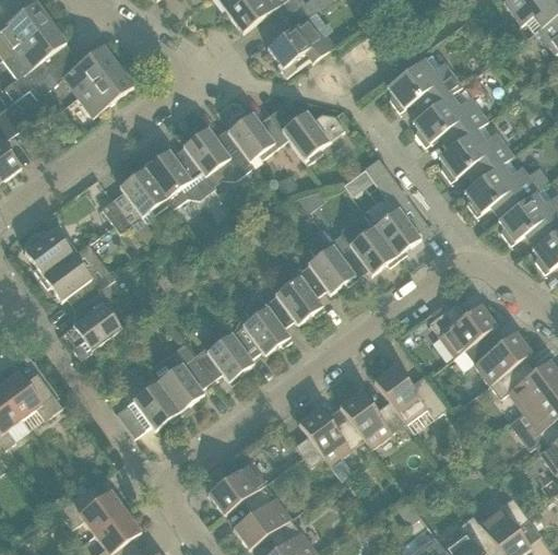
[(218,0),(228,12),(245,0),(218,0)]
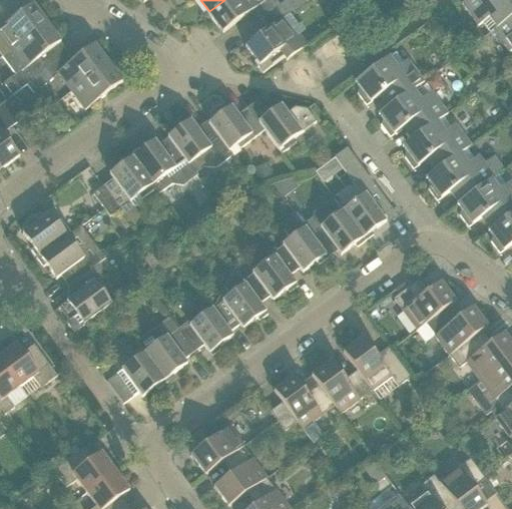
[(281,2),(279,0),(224,0),(209,11),(223,30),(254,7),(262,17),(281,2)]
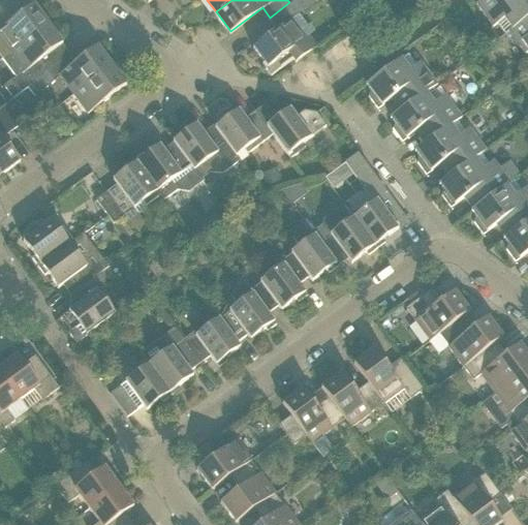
[(498,21),(505,31),(527,14),(527,0),(477,0),(476,1),(494,24),(498,21)]
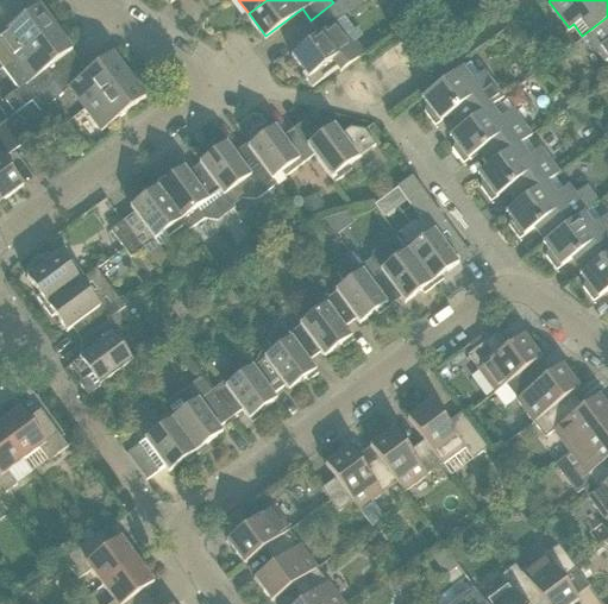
[(0,31),(0,61),(2,64),(12,58),(13,57),(57,25),(41,2),(0,31)]
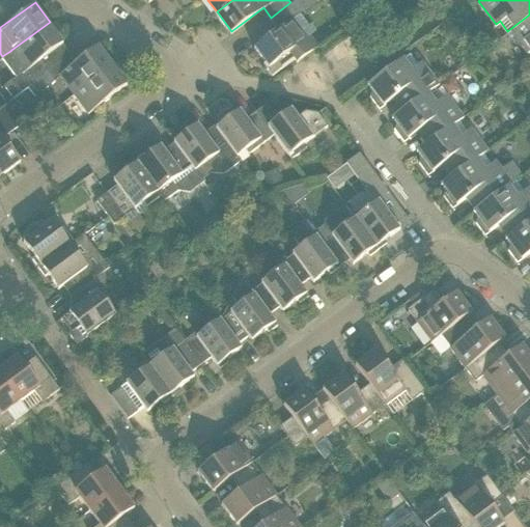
[(290,2),(271,18),(278,28),(255,46),(266,60),(265,62),(273,74),(295,57),(298,60),(318,44),(311,34),(308,36),(294,17),(299,14),(290,2)]
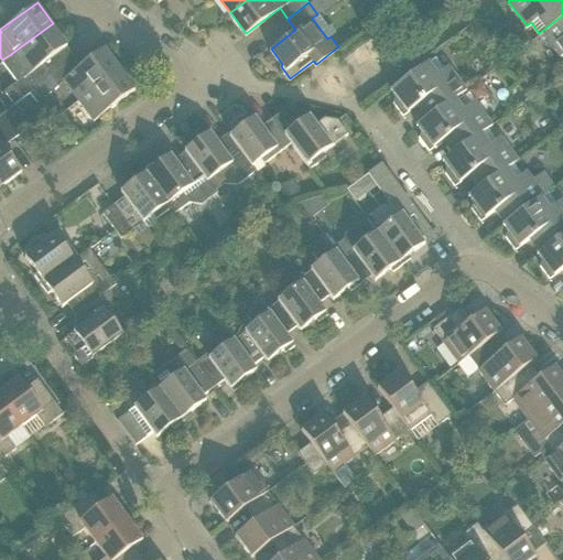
[(562,15),(539,33),(539,34),(543,31),(561,54),(562,53),(562,15)]
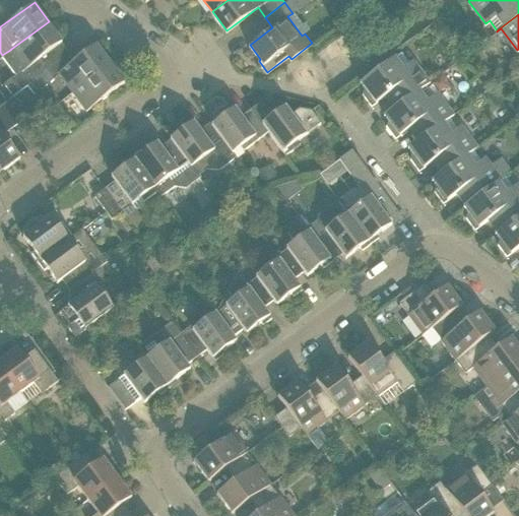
[(10,50),(2,55),(15,73),(4,81),(4,82),(12,92),(13,93),(27,83),(29,81),(29,80),(47,67),(40,57),(46,52),(62,41),(49,21),(11,49),(10,50)]
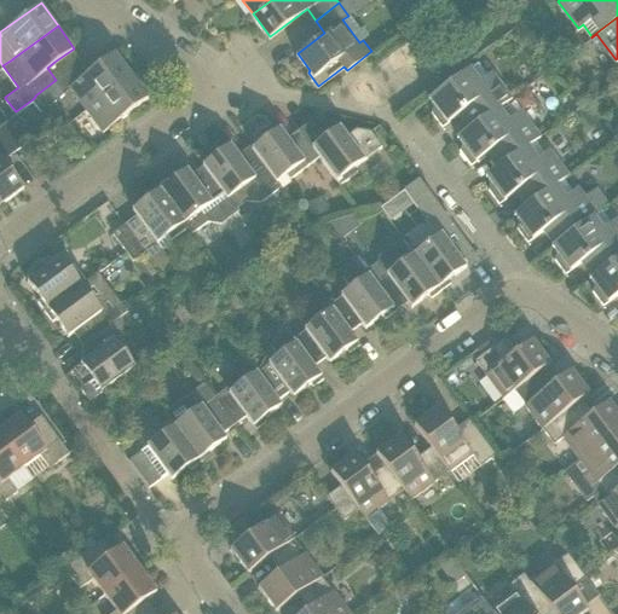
[(69,85),(86,108),(132,74),(115,51),(69,85)]
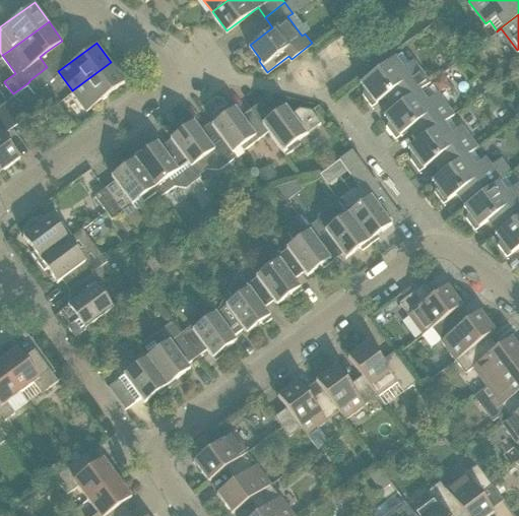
[(384,113),(385,114),(430,80),(413,58),(409,61),(401,51),(361,81),(365,86),(363,92),(372,105),(385,94),(393,107),(384,113)]
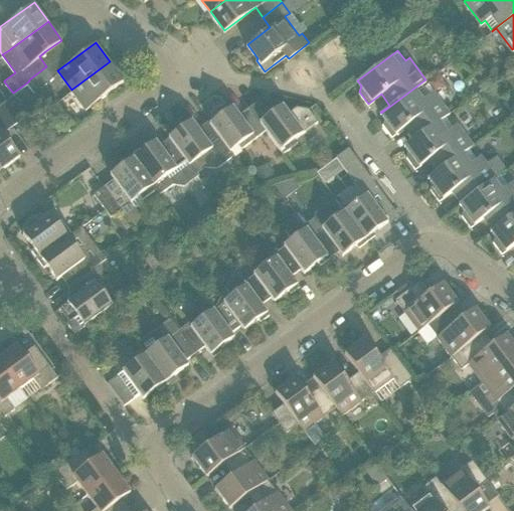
[(110,61),(71,90),(86,109),(124,80),(110,61)]
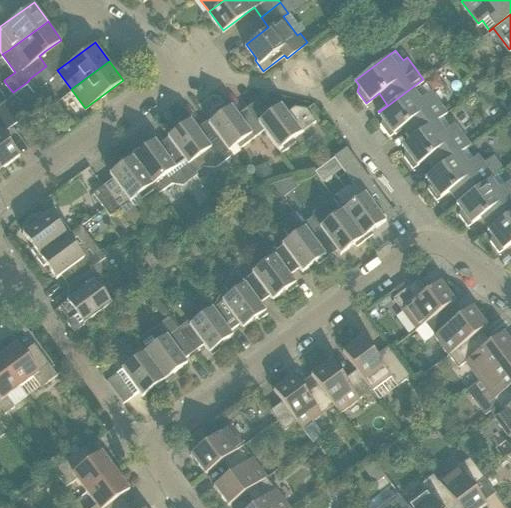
[(29,80),(27,82),(34,91),(53,76),(52,74),(46,66),(29,79),(29,80)]
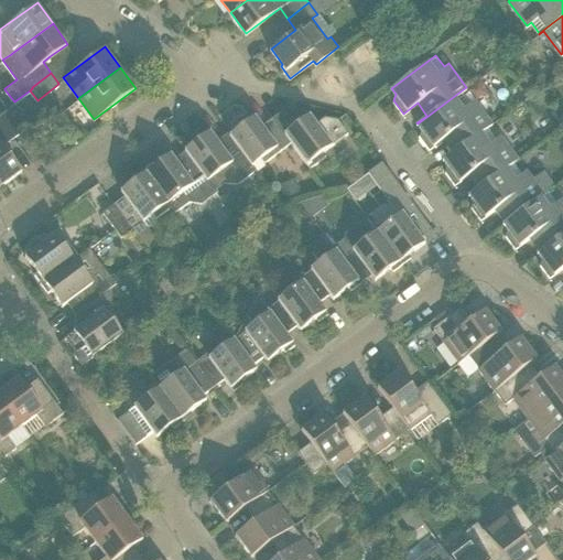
[(443,158),(443,159),(491,122),(474,98),(469,101),(462,92),(466,88),(466,87),(418,124),(422,129),(419,135),(429,148),(443,138),(453,150),(443,158)]
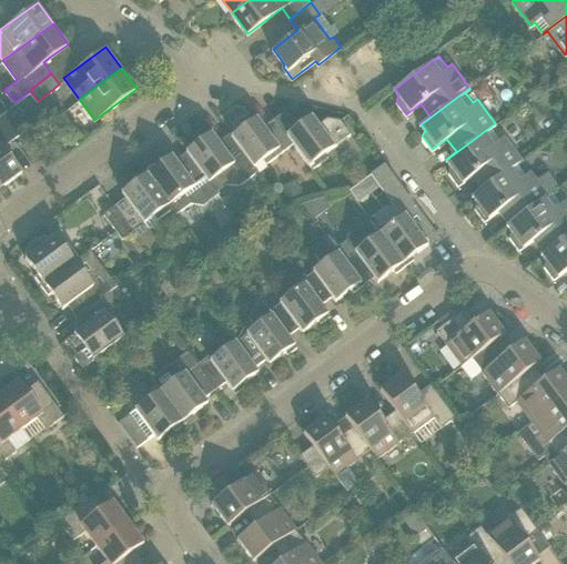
[(10,107),(0,113),(0,117),(14,137),(26,129),(10,107)]
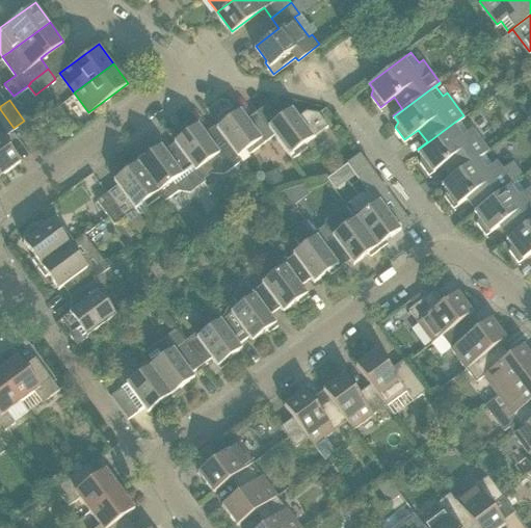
[(267,102),(258,109),(274,133),(292,157),(308,146),(304,141),(328,124),(319,111),(307,109),(298,114),(293,107),(279,117),(267,102)]
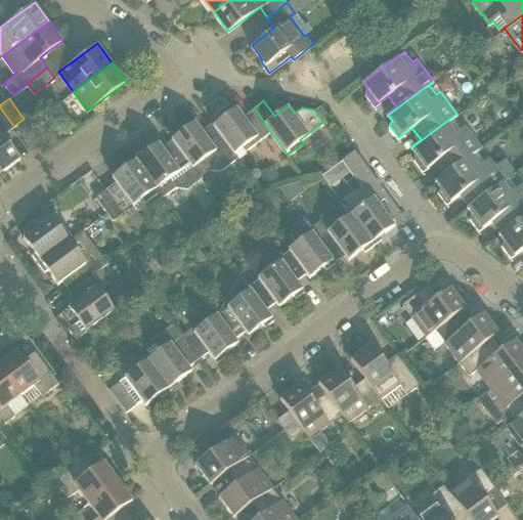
[(228,114),(214,124),(234,152),(243,145),(246,149),(270,131),(254,107),(244,115),(235,103),(226,111),(228,114)]
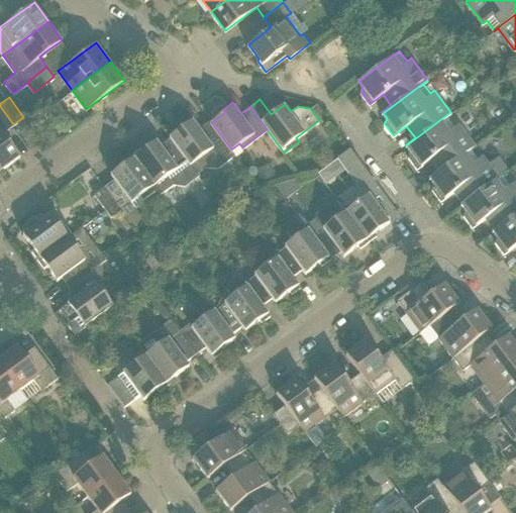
[(0,167),(1,169),(20,155),(3,132),(13,124),(0,106),(0,167)]
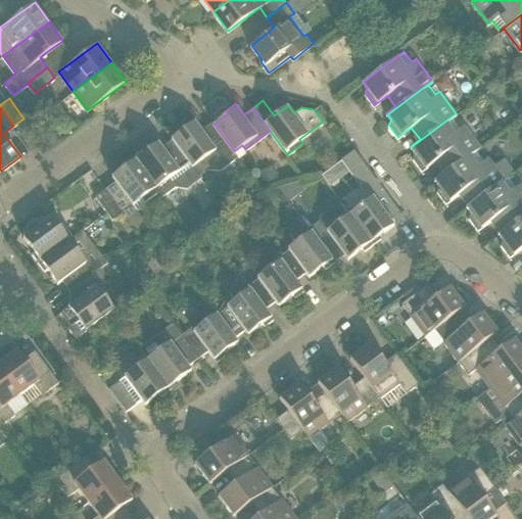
[(434,179),(435,179),(480,146),(464,124),(460,127),(453,116),(457,113),(456,113),(411,147),(415,152),(413,157),(422,170),(435,160),(443,172),(434,179)]
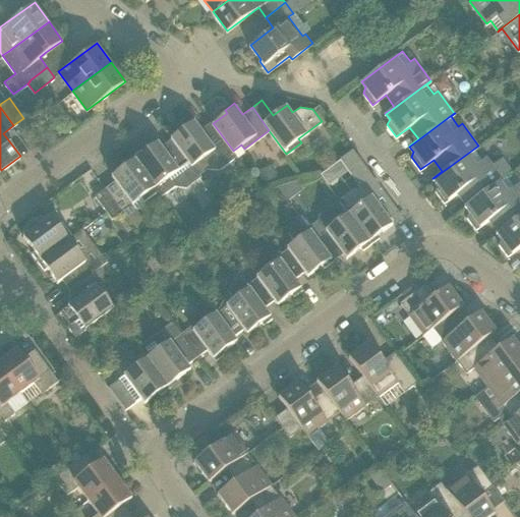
[(186,126),(171,137),(191,165),(198,174),(207,168),(219,169),(236,156),(233,151),(213,123),(211,121),(200,128),(192,117),(184,123),(186,126)]
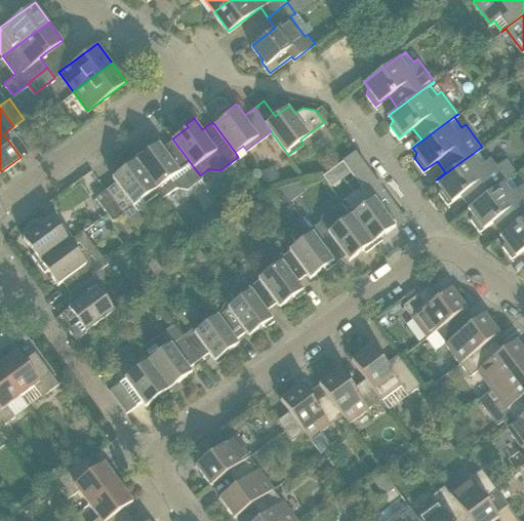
[(143,151),(134,156),(160,191),(163,196),(177,185),(188,187),(201,176),(200,176),(200,175),(193,166),(172,138),(163,147),(160,142),(145,153),(143,151)]
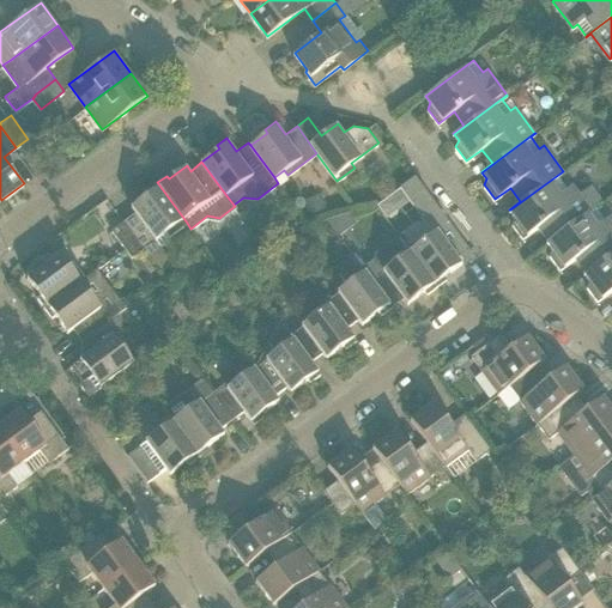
[(547,241),(547,242),(595,206),(595,205),(591,208),(571,183),(567,187),(558,175),(563,171),(510,210),(515,217),(513,223),(522,237),(538,225),(549,239),(547,241)]
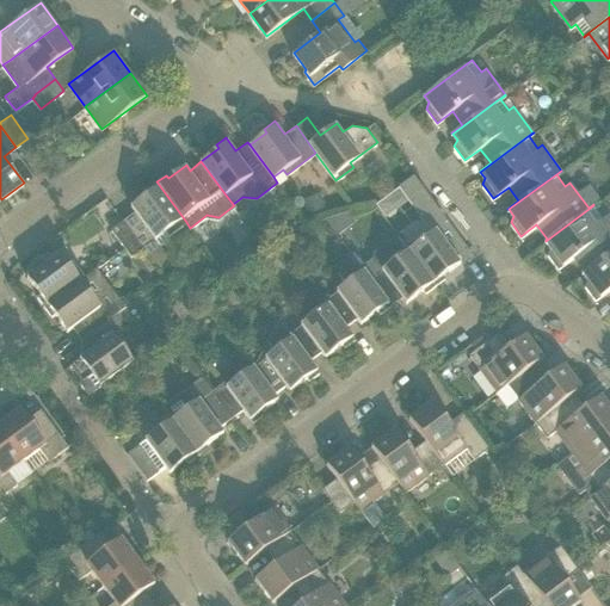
[(430,227),(406,243),(436,284),(445,277),(443,273),(472,252),(414,173),(399,185),(430,227)]
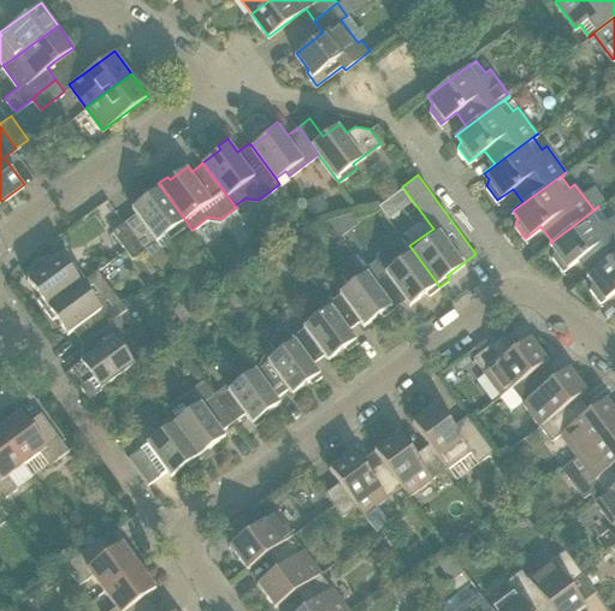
[(136,212),(124,220),(145,248),(151,255),(160,270),(170,262),(171,256),(163,247),(169,242),(170,236),(188,224),(158,183),(148,190),(151,194),(132,207),(136,212)]
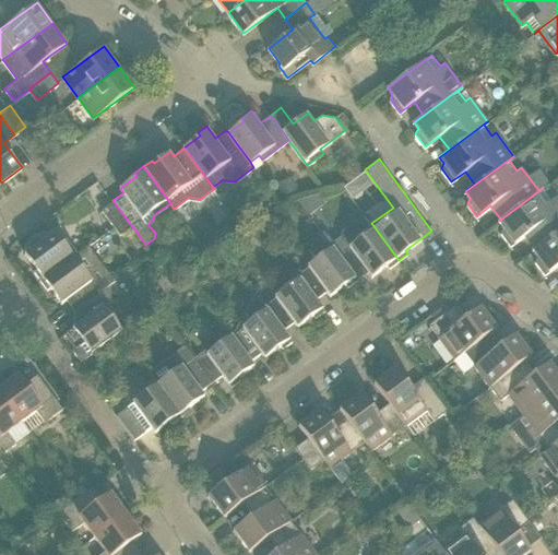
[(533,248),(533,249),(557,231),(557,198),(556,196),(551,199),(543,188),(499,221),(503,226),(501,232),(511,245),(524,235),(534,247),(533,248)]
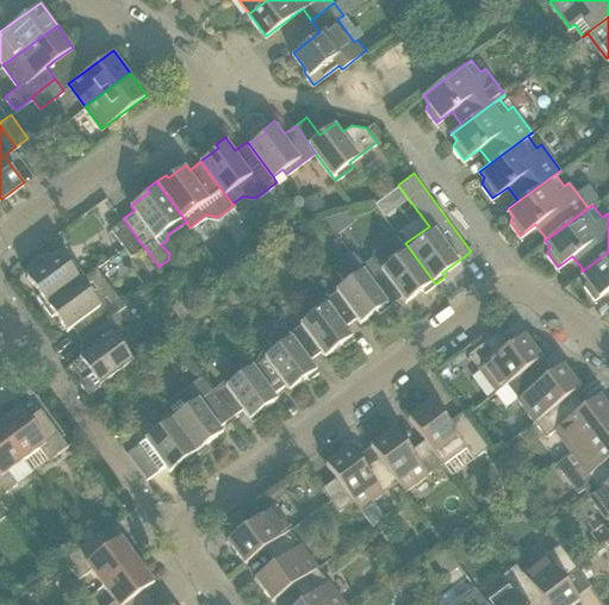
[(143,245),(123,218),(111,228),(131,254),(143,245)]
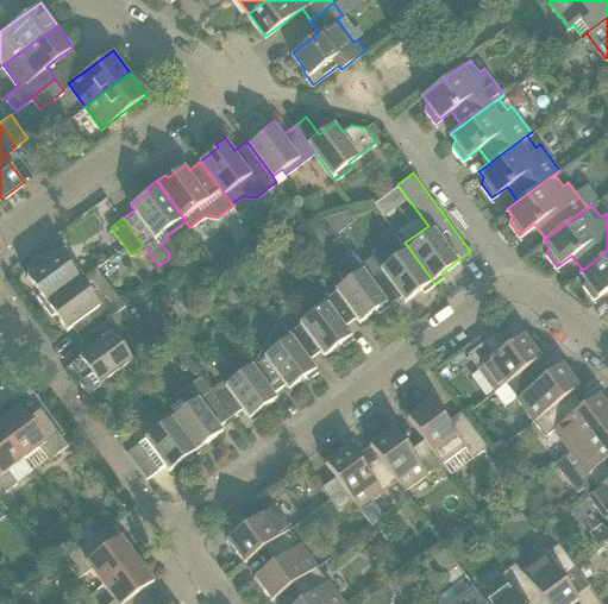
[(373,255),(359,263),(389,303),(401,295),(405,300),(422,287),(425,290),(434,283),(405,243),(395,231),(373,247),(373,255)]
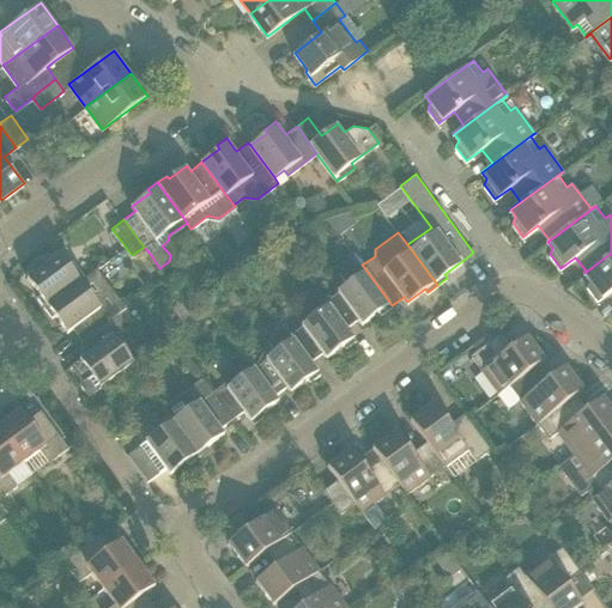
[(351,250),(340,272),(345,278),(362,265),(351,250)]
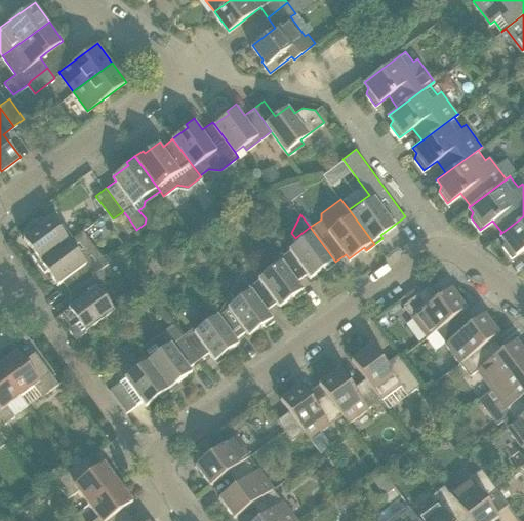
[(32,253),(38,262),(72,237),(62,223),(58,225),(51,216),(48,218),(47,216),(40,222),(41,224),(24,236),(35,251),(32,253)]
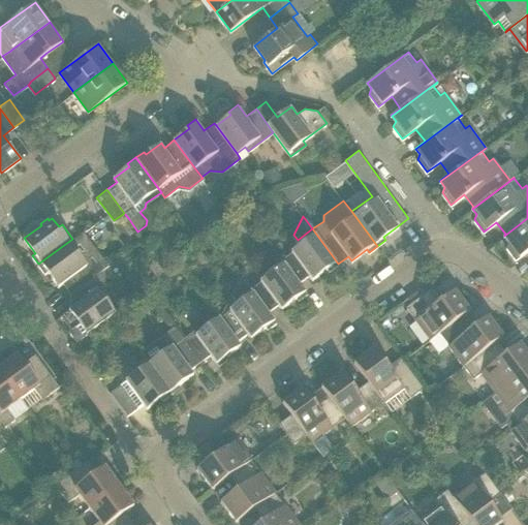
[(527,218),(504,236),(508,241),(506,246),(516,258),(527,250),(527,218)]
